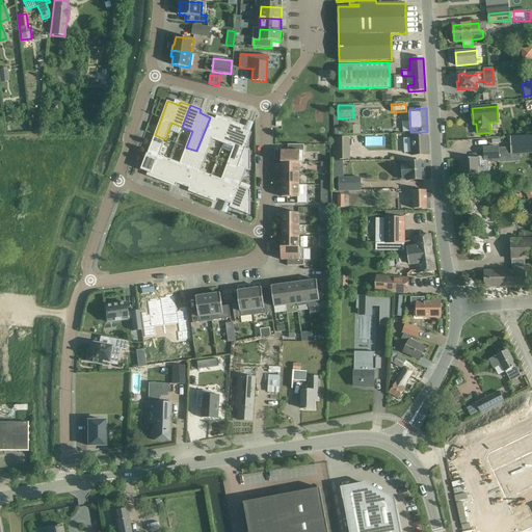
[(210,117),(196,151),(207,155),(213,139),(223,143),(232,122),(217,116),(215,120),(210,117)]
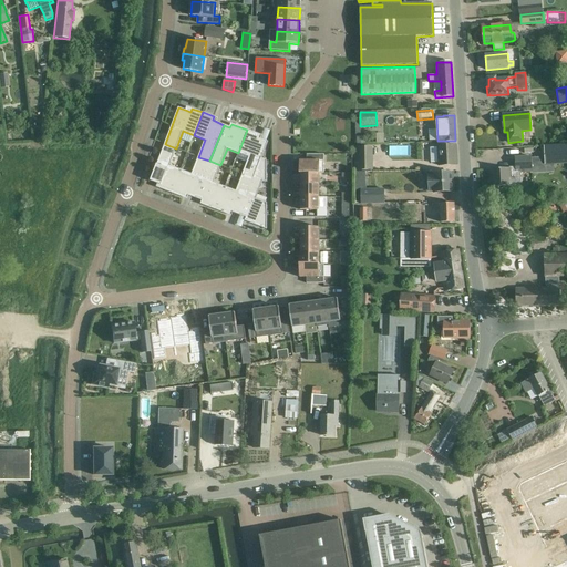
[(247,130),(238,153),(249,157),(243,174),(254,178),(261,158),(268,142),(260,138),(263,135),(247,130)]
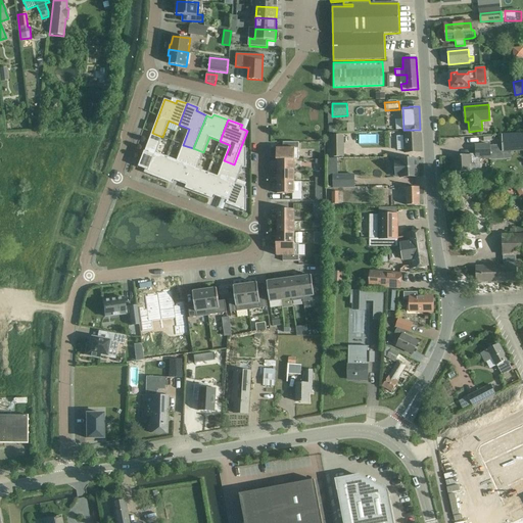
[(144,173),(156,177),(164,155),(156,152),(162,137),(152,133),(139,167),(145,170),(144,173)]
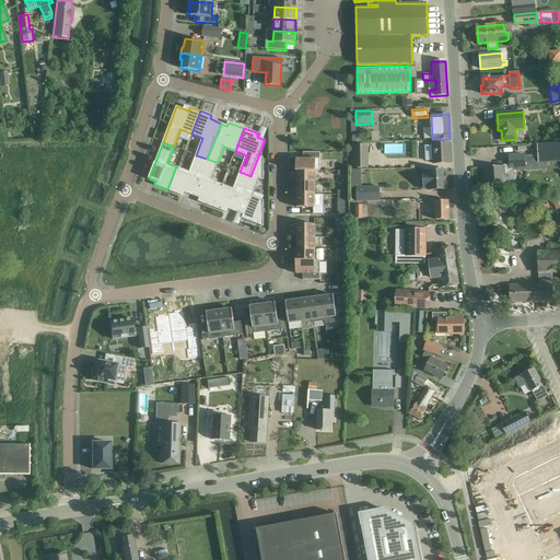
[(538,161),(559,160),(559,142),(537,144),(538,161)]
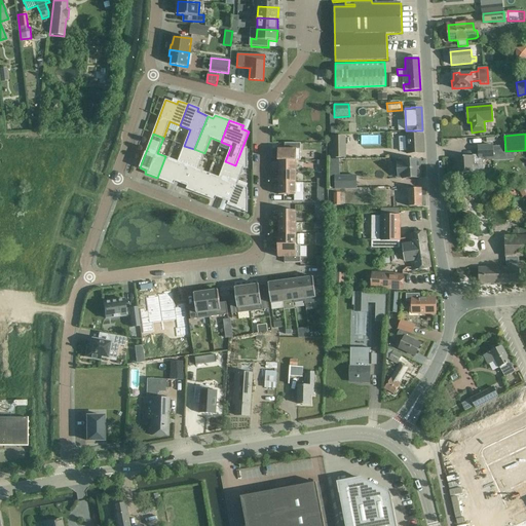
[(406,136),(407,154),(424,153),(423,135),(406,136)]
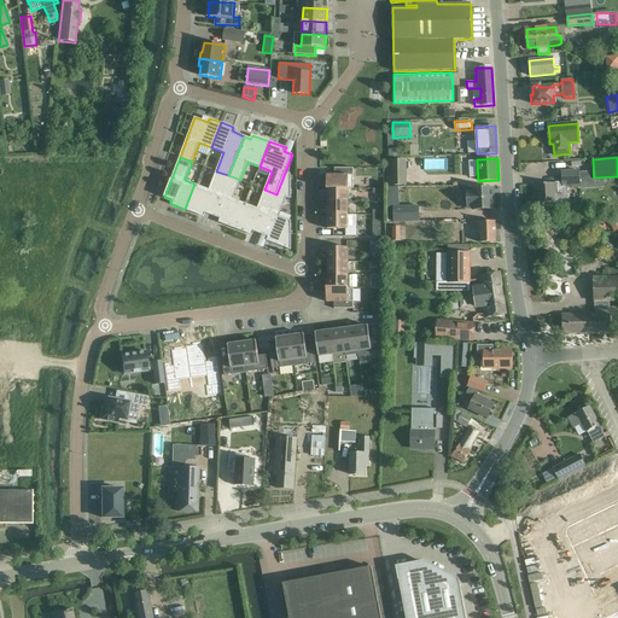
[(391,185),(406,185),(406,161),(391,161),(391,185)]
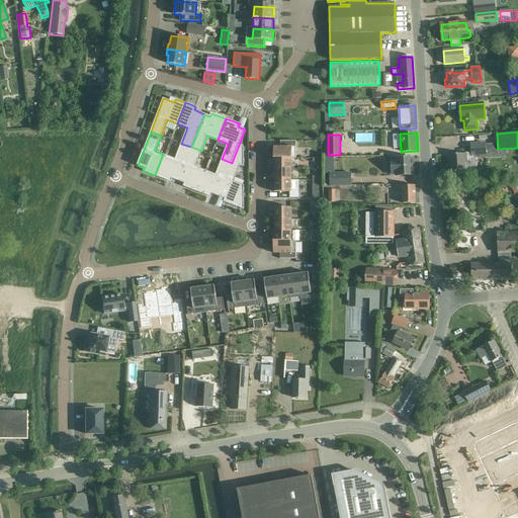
[(274,159),(291,159),(291,147),(296,147),(296,141),(282,141),(282,142),(282,147),(274,147),(274,159)]
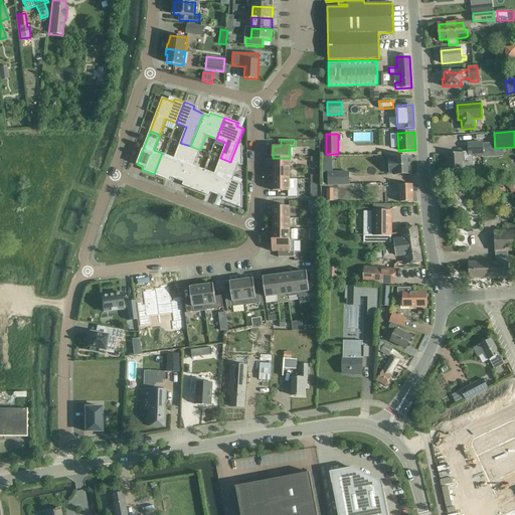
[(162,153),(154,174),(166,179),(167,176),(177,180),(190,146),(180,143),(174,158),(162,153)]
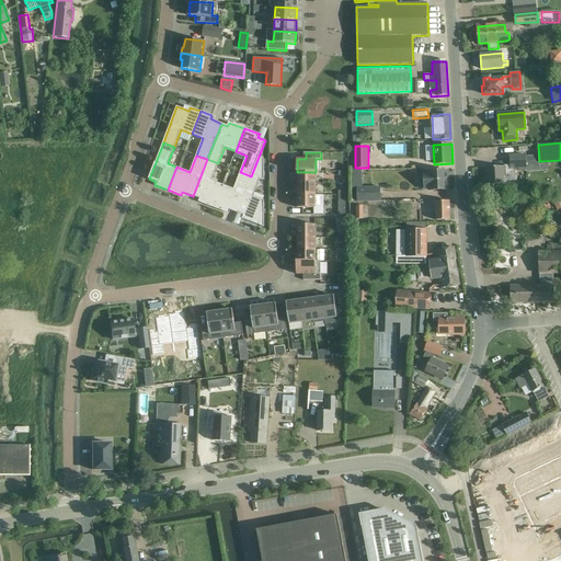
[(488,167),(489,184),(503,183),(503,187),(517,186),(516,170),(527,169),(526,156),(510,156),(510,165),(504,165),(504,167),(488,167)]
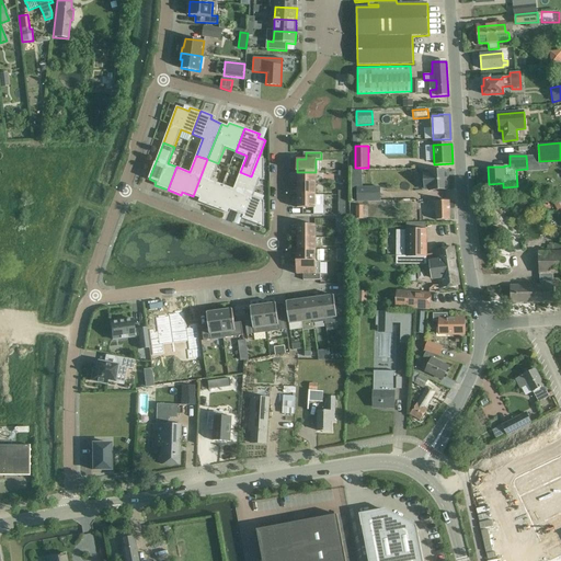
[(251,176),(237,213),(248,217),(247,220),(264,227),(264,201),(248,194),(251,185),(256,187),(259,180),(264,180),(263,158),(259,157),(251,176)]
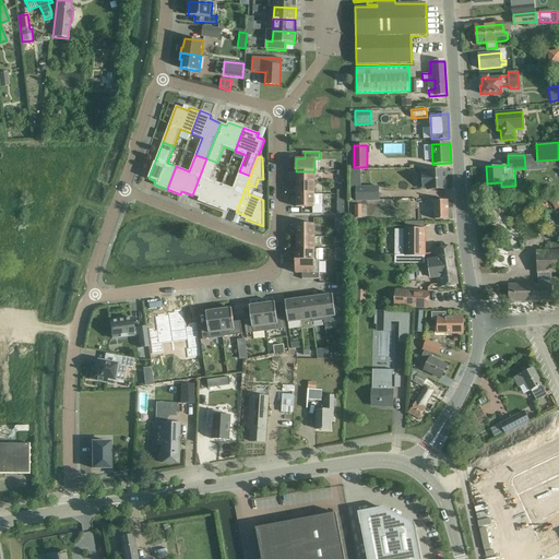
[(206,158),(192,195),(203,199),(202,203),(213,206),(222,183),(211,180),(217,163),(206,158)]
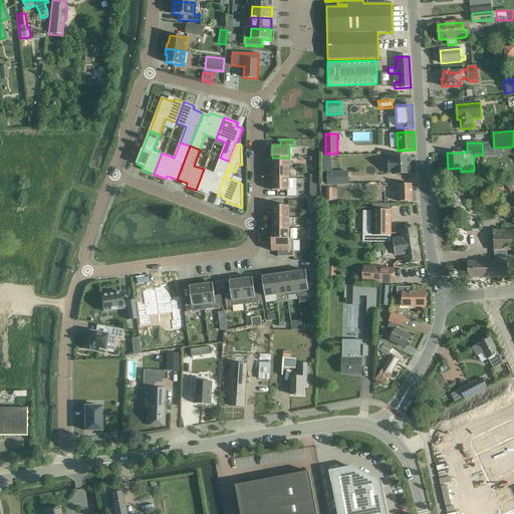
[(483,165),(499,165),(499,156),(483,157),(483,165)]
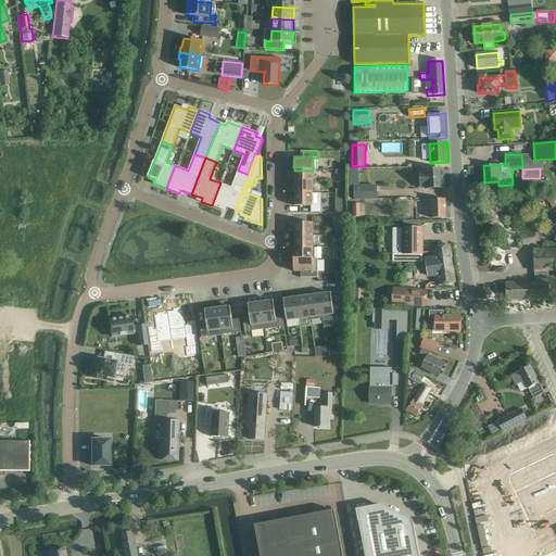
[(426,189),(444,188),(443,169),(420,171),(421,188),(426,188),(426,189)]
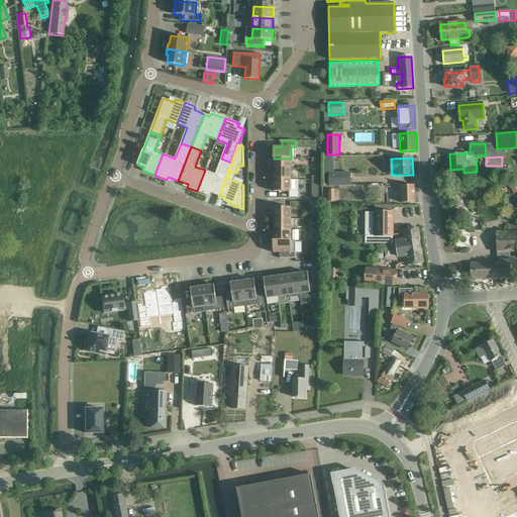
[(205,170),(197,191),(207,195),(208,192),(218,196),(231,163),(221,159),(215,174),(205,170)]
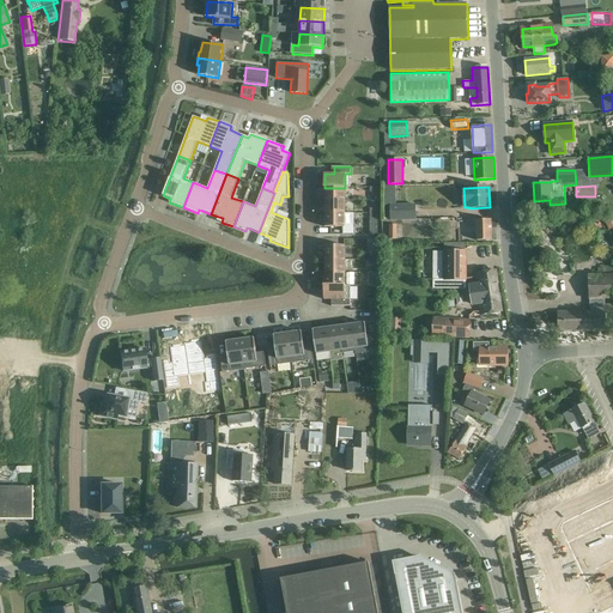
[(325,188),(325,200),(345,200),(345,188),(325,188)]
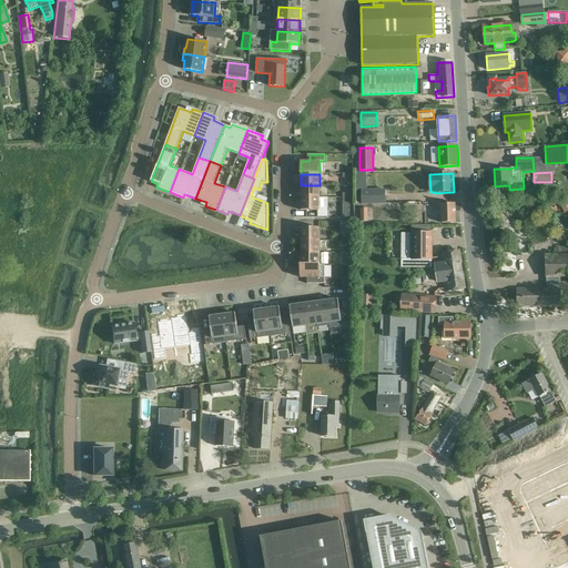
[(301,185),(301,198),(320,198),(320,185),(301,185)]
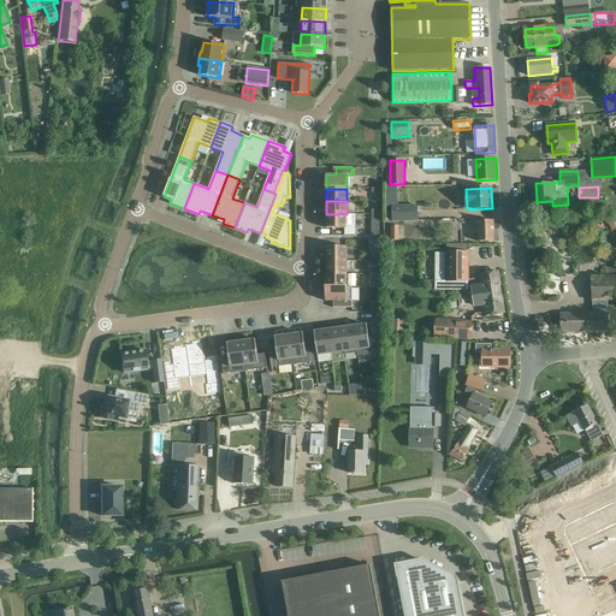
[(418,205),(392,206),(392,223),(418,221),(418,205)]
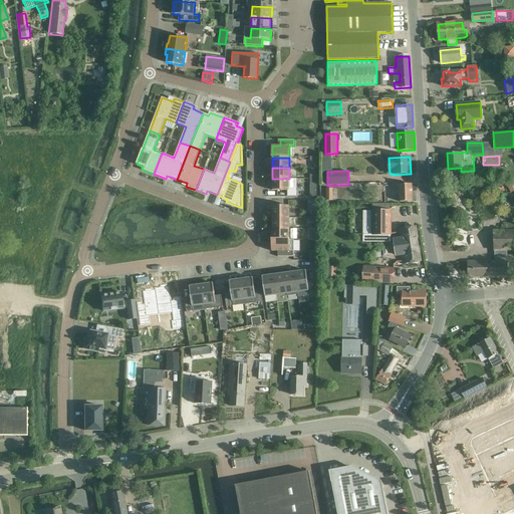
[(289,191),(289,179),(272,179),(272,191),(289,191)]
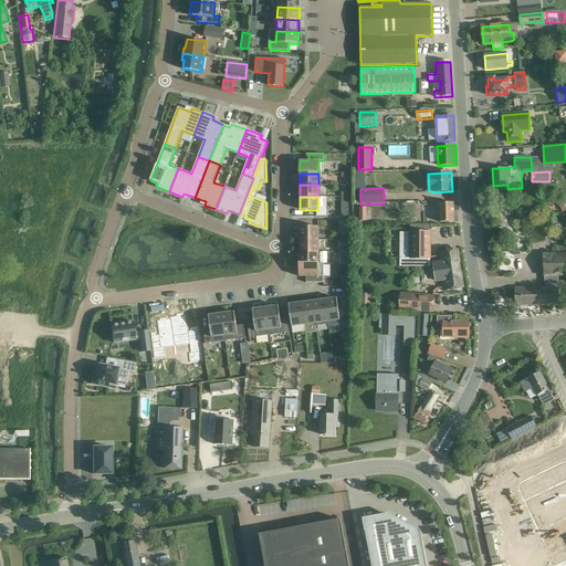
[(439,210),(439,222),(454,222),(453,202),(430,203),(430,210),(439,210)]
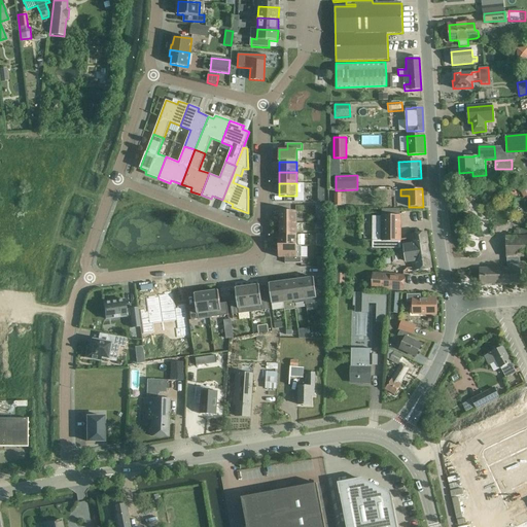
[(365,196),(356,198),(357,204),(367,202),(365,196)]
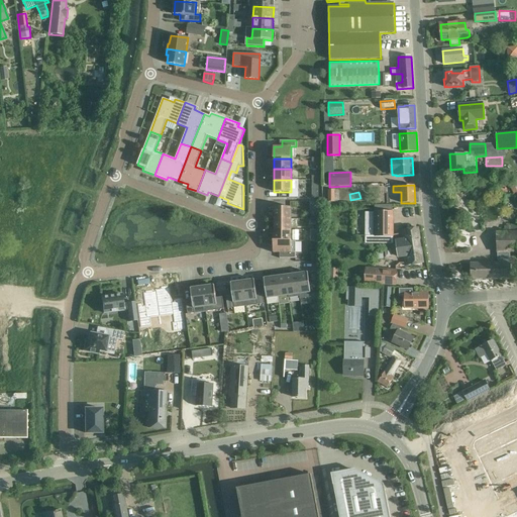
[(274,207),(274,219),(291,219),(291,207),(274,207)]
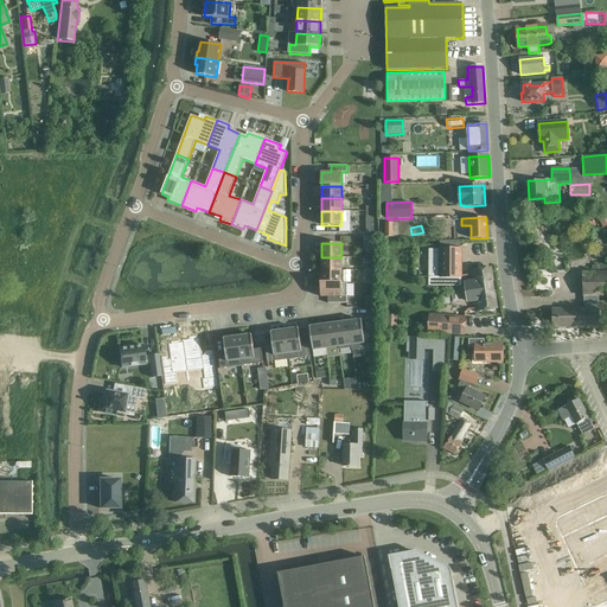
[(440,276),(461,276),(461,248),(440,248),(440,276)]
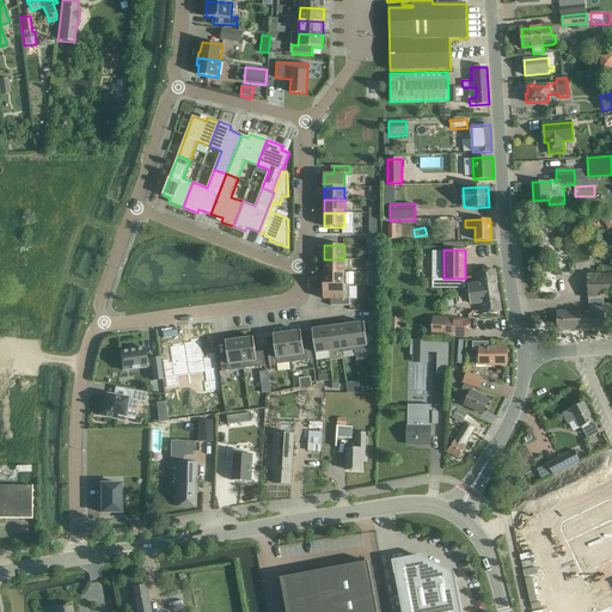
[(344,273),(344,259),(324,259),(324,271),(344,273)]
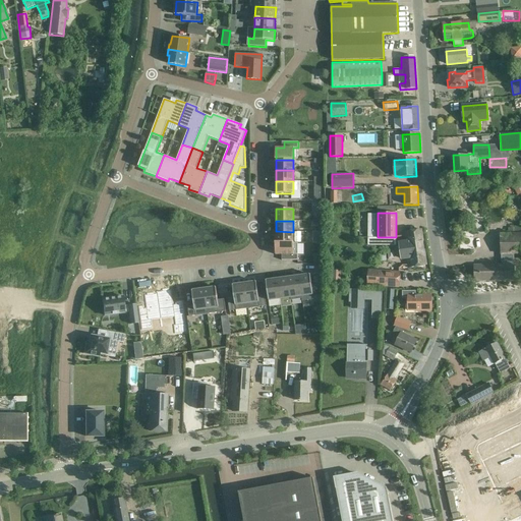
[(411,231),(405,232),(410,268),(416,267),(426,265),(421,230),(411,231)]
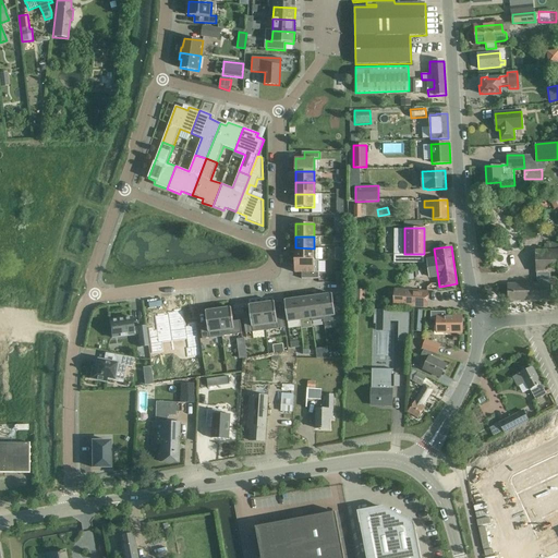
[(295,247),(295,259),(314,259),(314,249),(295,247)]
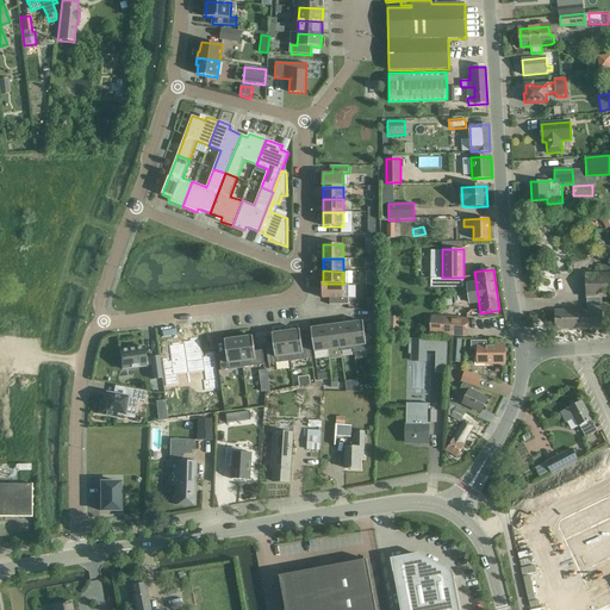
[(601,298),(609,297),(609,273),(586,274),(587,310),(555,311),(556,329),(602,328),(601,298)]
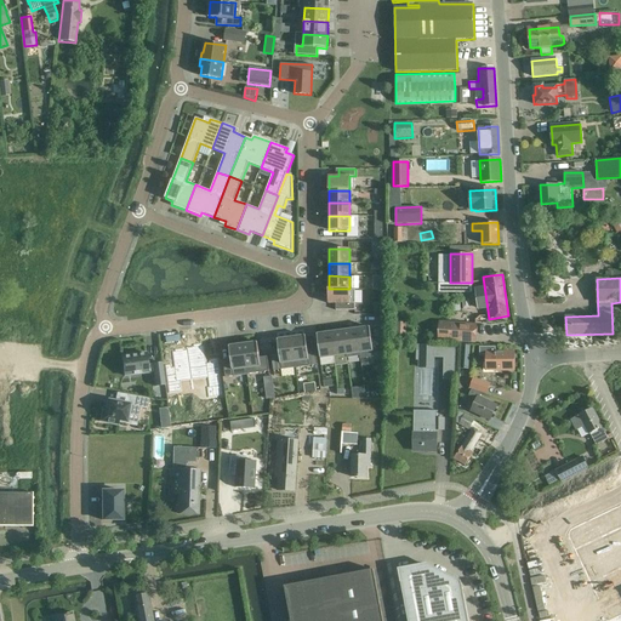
[(339,303),(339,309),(339,311),(354,311),(354,303),(349,303),(349,289),(329,289),(328,303),(339,303)]
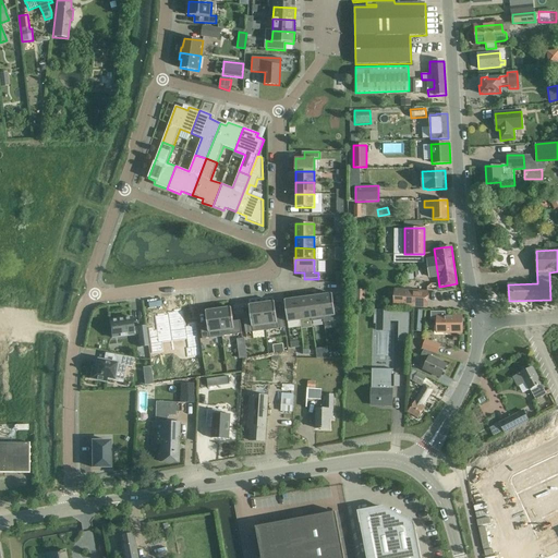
[(336,271),(336,282),(346,282),(346,271),(344,271),(344,263),(338,263),(338,271),(336,271)]
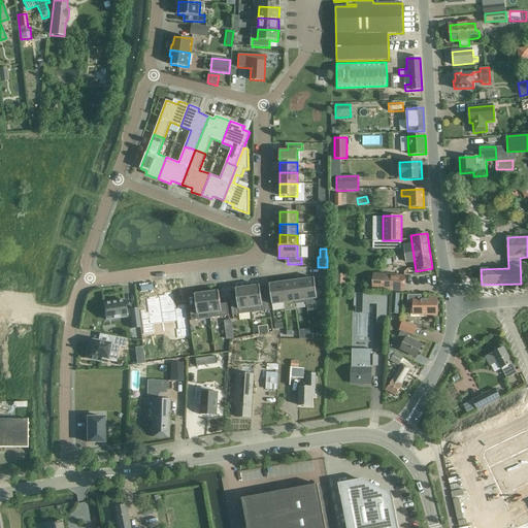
[(345,287),(345,274),(335,273),(335,279),(335,287),(340,287),(345,287)]
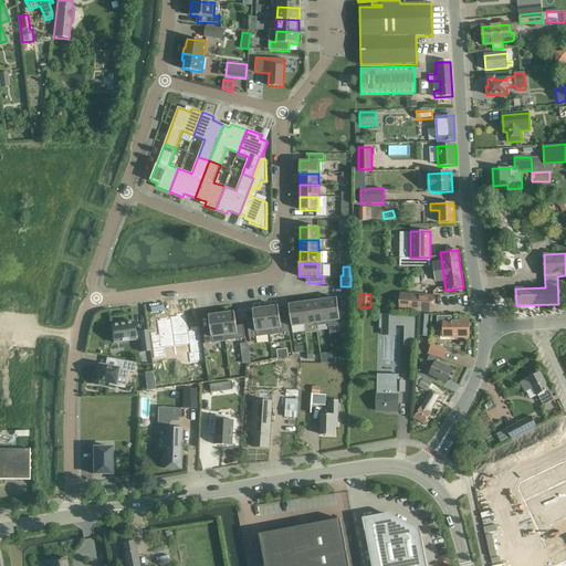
[(399,310),(433,313),(435,295),(400,293),(399,310)]
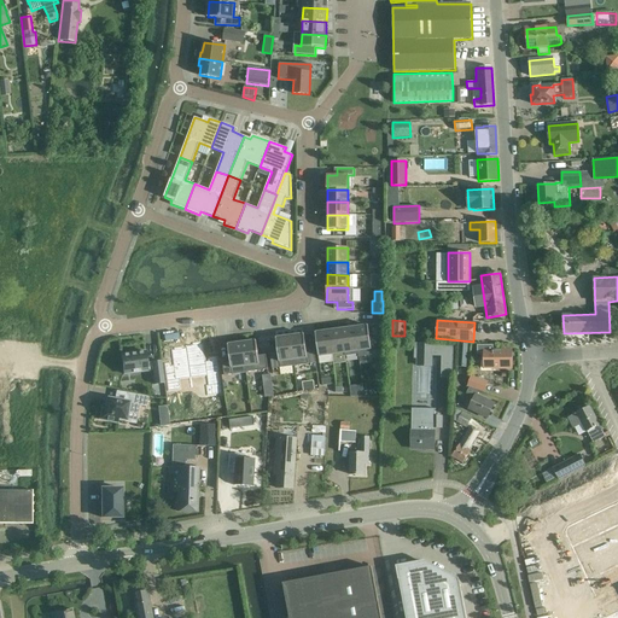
[(367,325),(355,327),(357,351),(356,353),(357,359),(374,356),(373,347),(371,348),(367,325)]
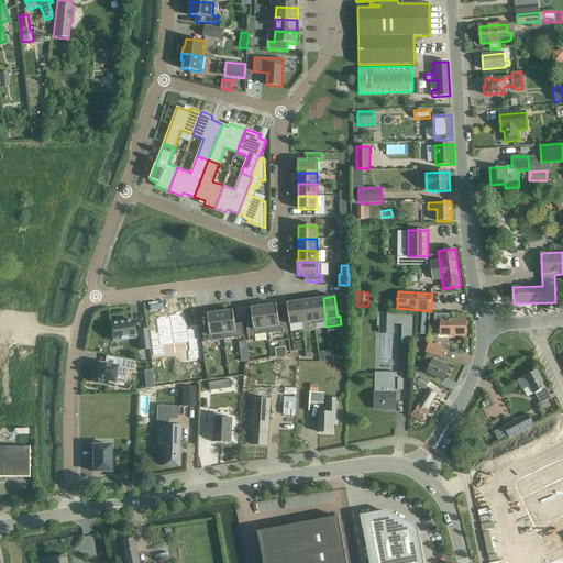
[(323,298),(311,299),(315,322),(324,321),(326,320),(323,298)]
